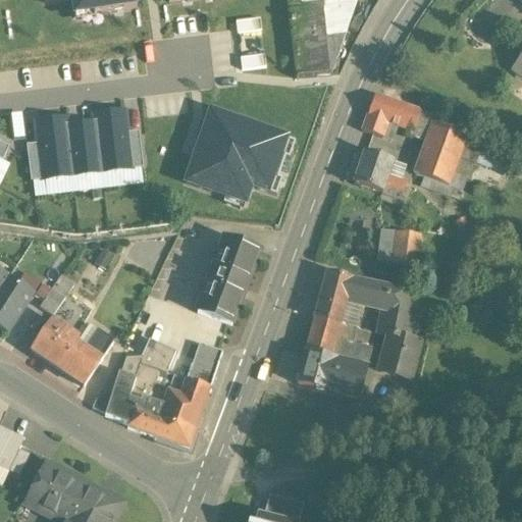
[(72,0),(74,13),(137,4),(136,0),(72,0)]
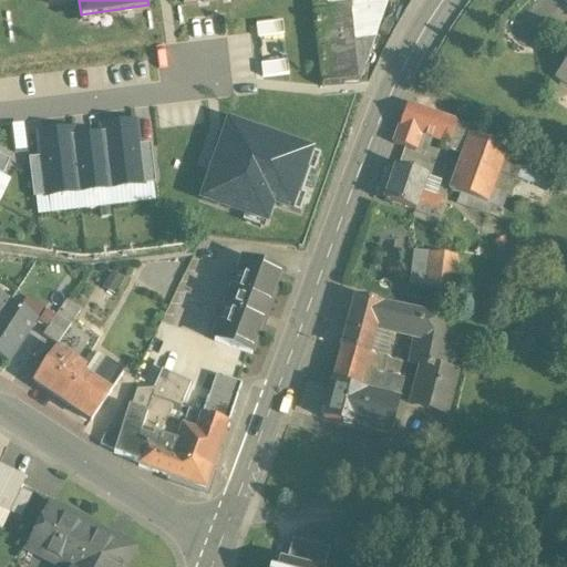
[(312,0),(322,81),(360,78),(387,0),(312,0)]
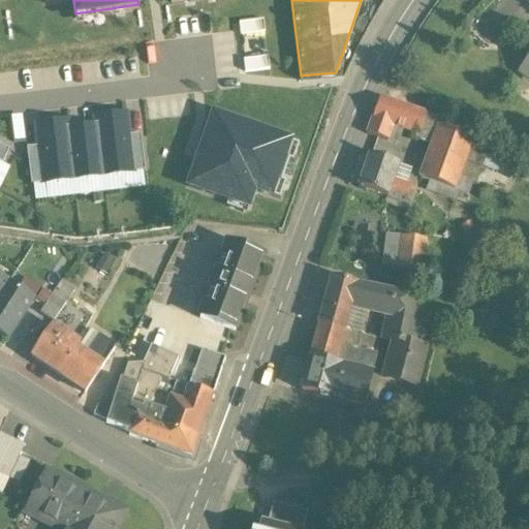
[(427,111),(380,94),(368,127),(387,134),(394,119),(414,126),(421,128),(427,111)]
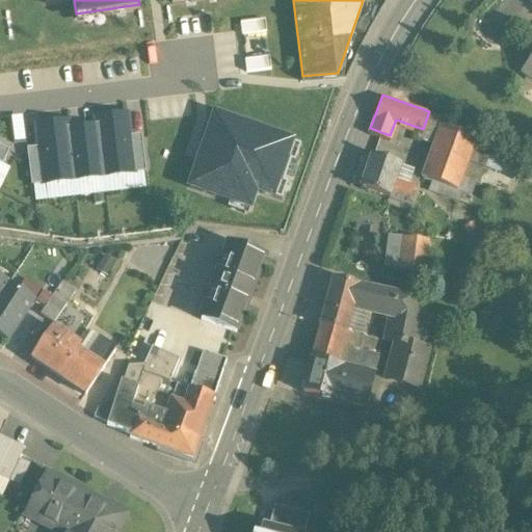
[(215,110),(189,183),(249,205),(257,187),(281,196),(301,140),(215,110)]
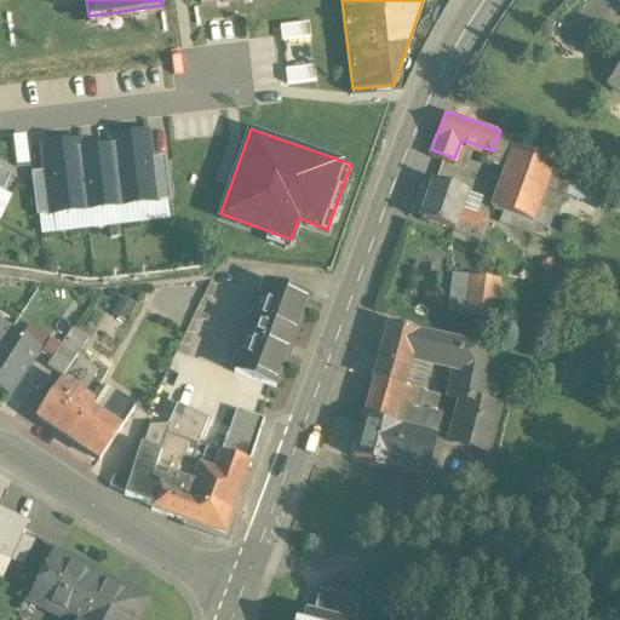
[(114,135),(115,143),(121,202),(155,197),(150,154),(148,131),(114,135)]
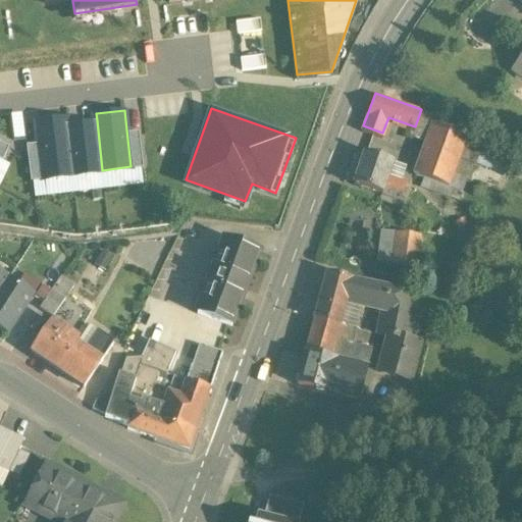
[(43,176),(72,173),(66,123),(65,116),(36,119),(39,142),(43,176)]
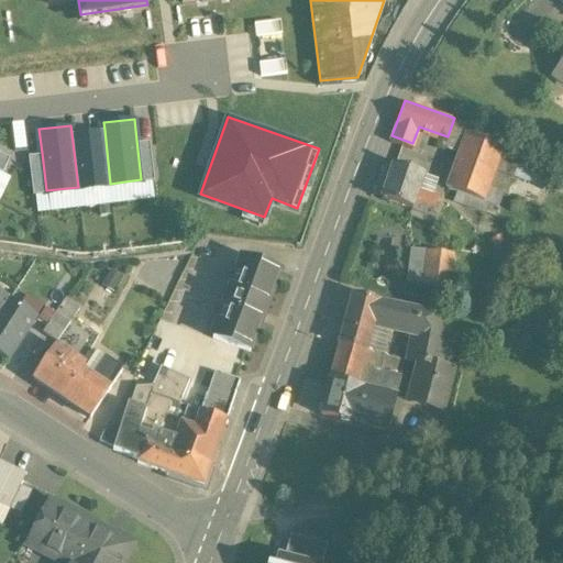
[(105,130),(72,133),(78,187),(110,184),(105,130)]
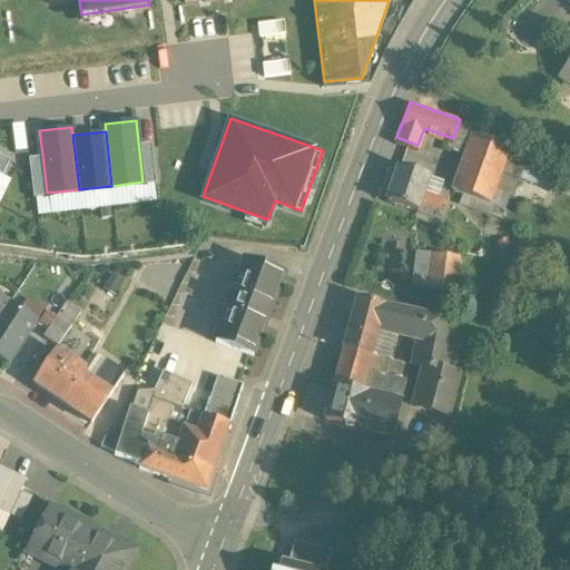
[(511,145),(473,131),(460,169),(497,183),(511,145)]
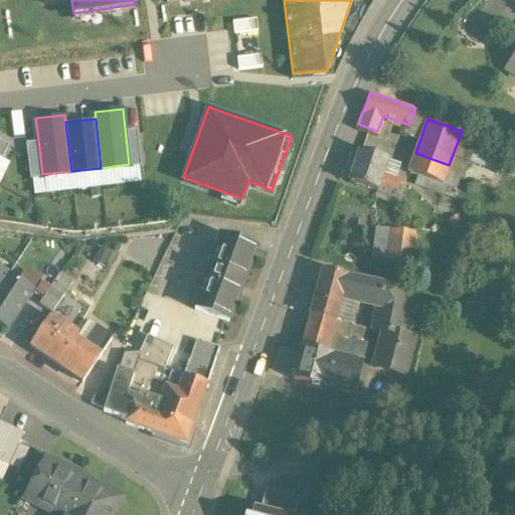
[(137,126),(125,128),(129,164),(141,163),(137,126)]
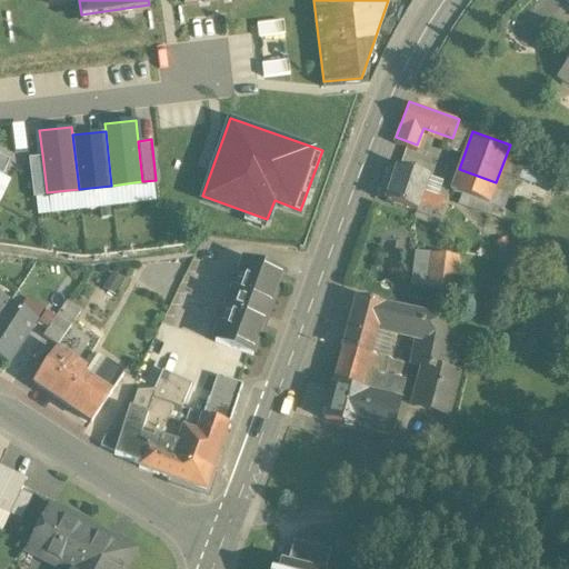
[(0,152),(0,170),(3,172),(10,158),(0,152)]
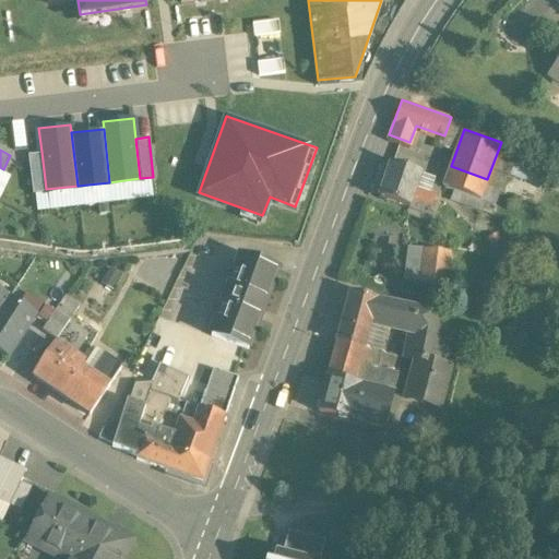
[(34,191),(46,189),(42,152),(30,153),(34,191)]
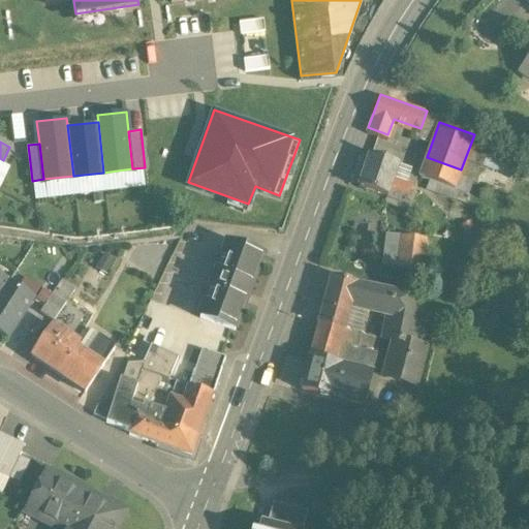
[(398,160),(369,150),(359,182),(406,198),(410,186),(407,184),(409,180),(393,174),(398,160)]
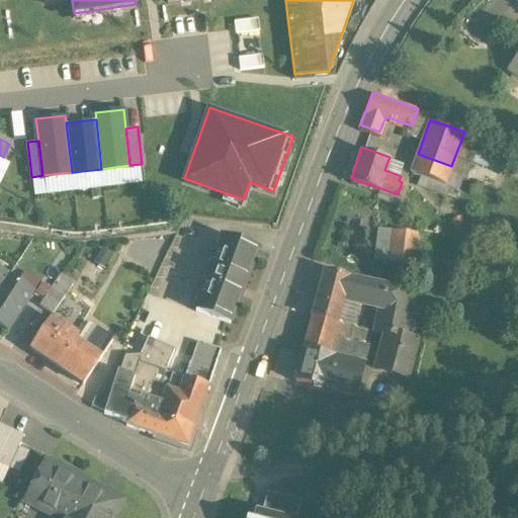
[(451,166),(418,154),(412,169),(446,180),(451,166)]
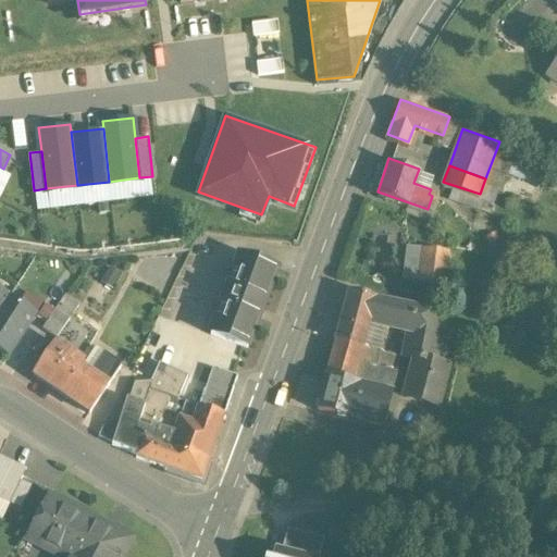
[(448,247),(409,242),(405,274),(445,279),(448,247)]
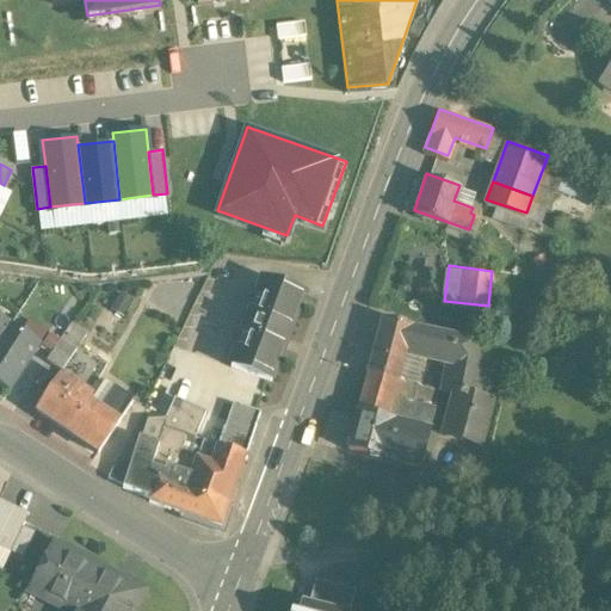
[(303,290),(263,275),(230,360),(271,375),(284,341),(285,341),(285,340),(284,340),(287,333),(288,333),(287,332),(290,325),(291,326),(291,325),(290,323),(303,290)]
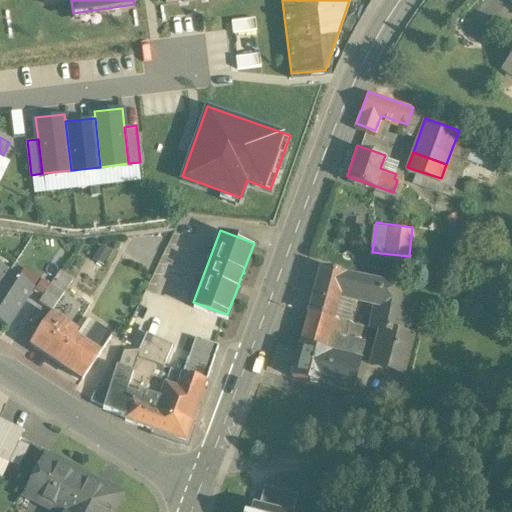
[(344,270),(321,265),(308,308),(334,314),(340,290),(368,295),(372,277),(344,271),(344,270)]
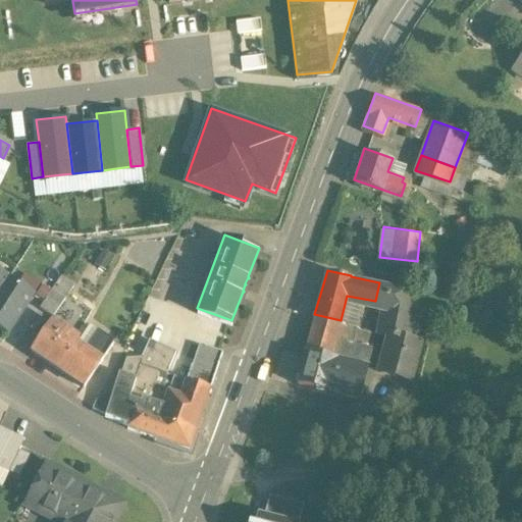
[(61,271),(41,303),(53,311),(73,280),(61,271)]
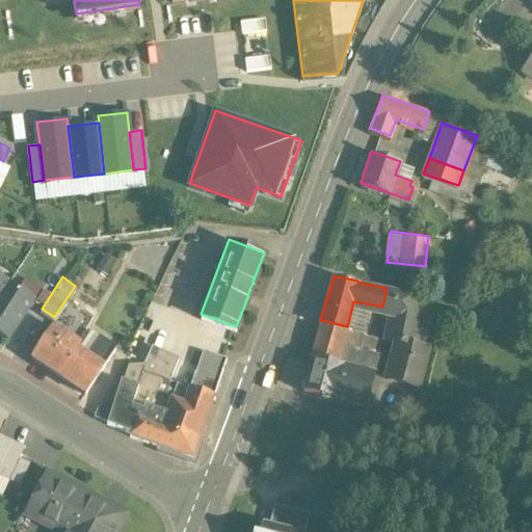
[(7,281),(0,292),(0,330),(8,336),(33,298),(7,281)]
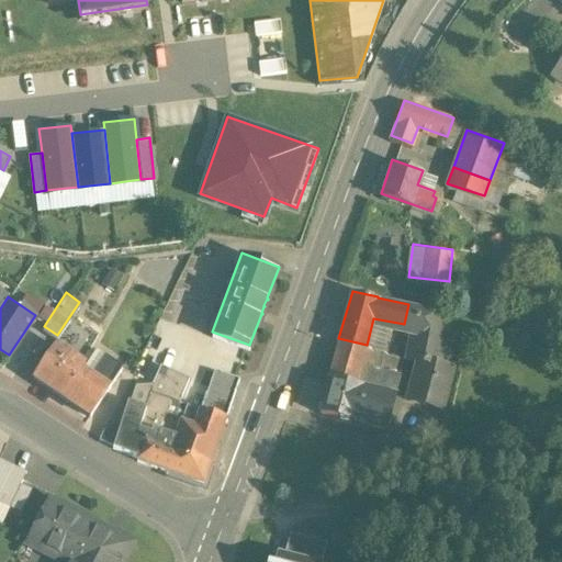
[(442,311),(408,304),(404,324),(415,325),(440,329),(442,311)]
